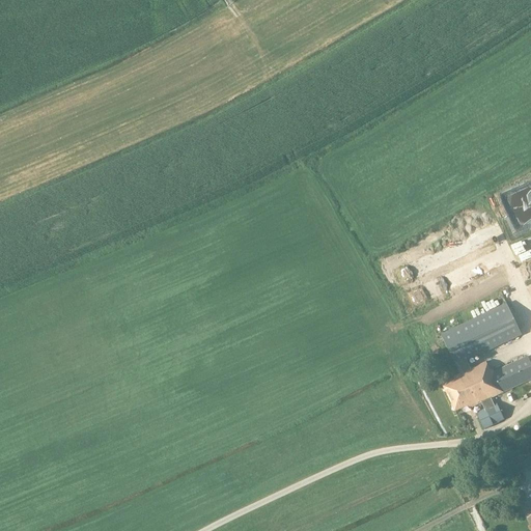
[(530,182),(500,192),(511,227),(530,220),(530,182)]
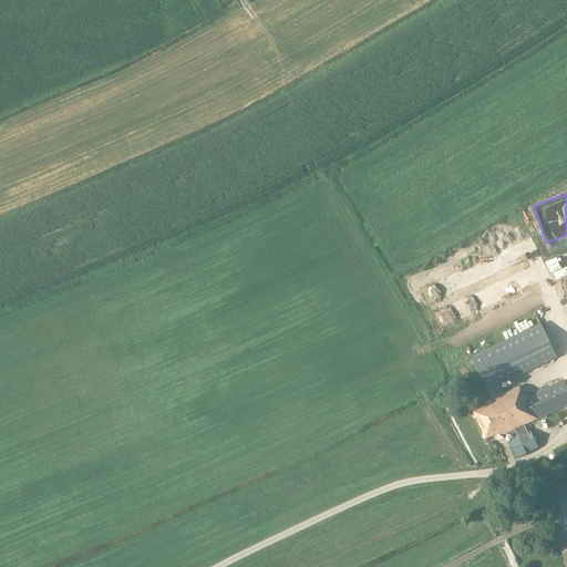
[(451,265),(462,260),(459,254),(447,259),(451,265)]
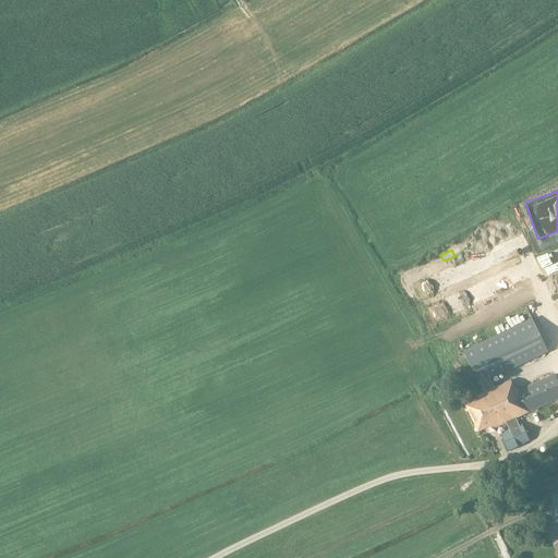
[(429,311),(435,320),(470,304),(465,294),(429,311)]
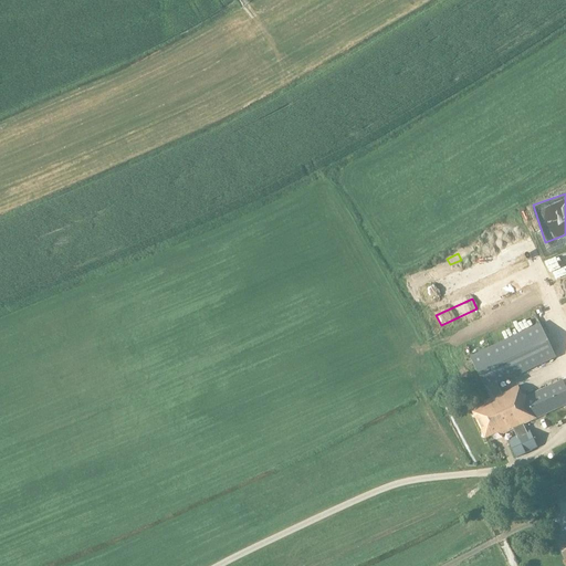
[(542,307),(535,312),(538,317),(545,313),(542,307)]
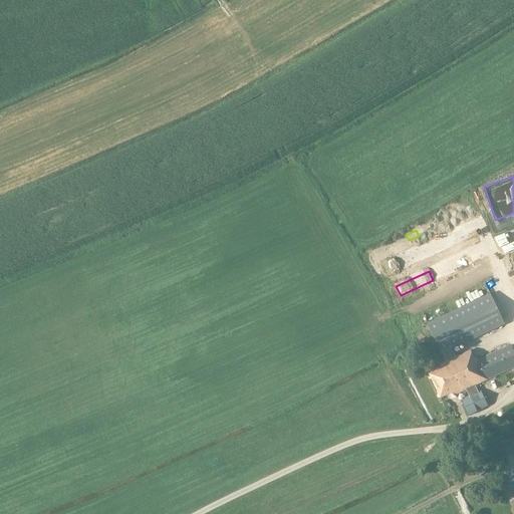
[(478,285),(469,290),(473,298),(482,293),(478,285)]
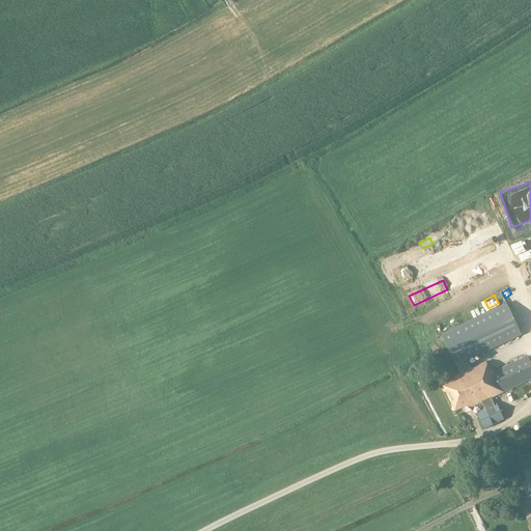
[(506,304),(441,334),(462,376),(442,386),(454,412),(467,406),(468,408),(481,402),(484,409),(475,413),(483,429),(504,419),(497,404),(494,406),(491,397),(530,379),(530,364),(528,358),(495,372),(494,370),(491,371),(487,364),(472,371),(467,360),(521,334),(506,304)]
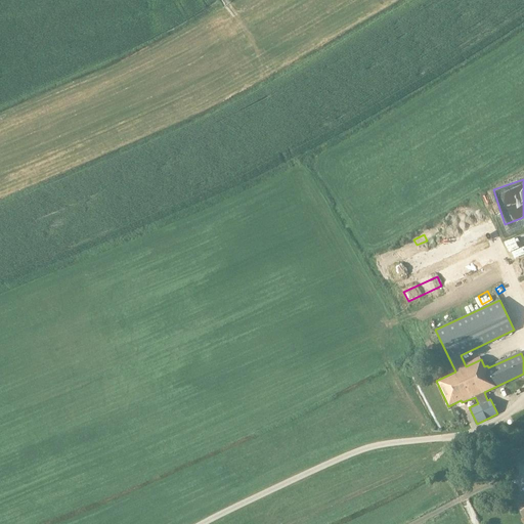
[(445,321),(460,313),(455,306),(441,315),(445,321)]
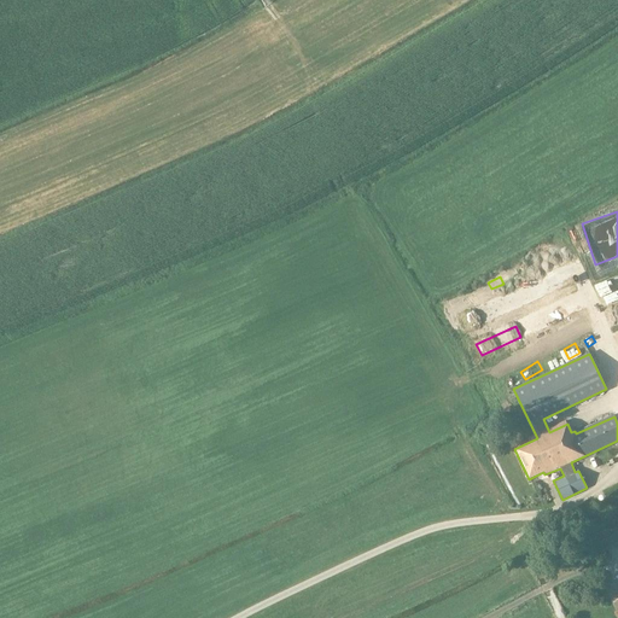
[(506,375),(511,386),(524,380),(518,369),(506,375)]
